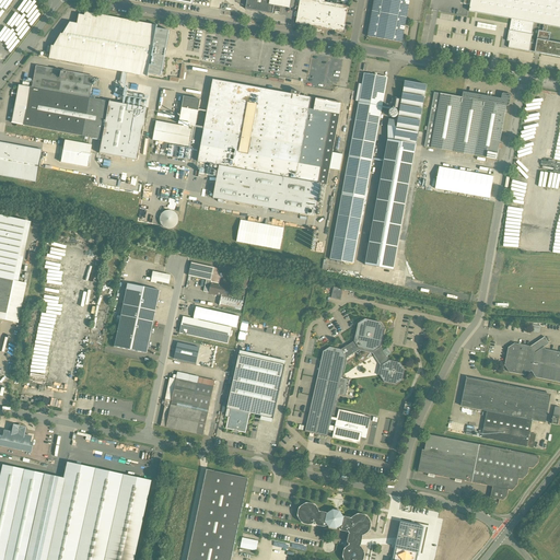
[(271,0),(247,0),(246,9),(272,13),(273,6),(271,4),(271,0)]
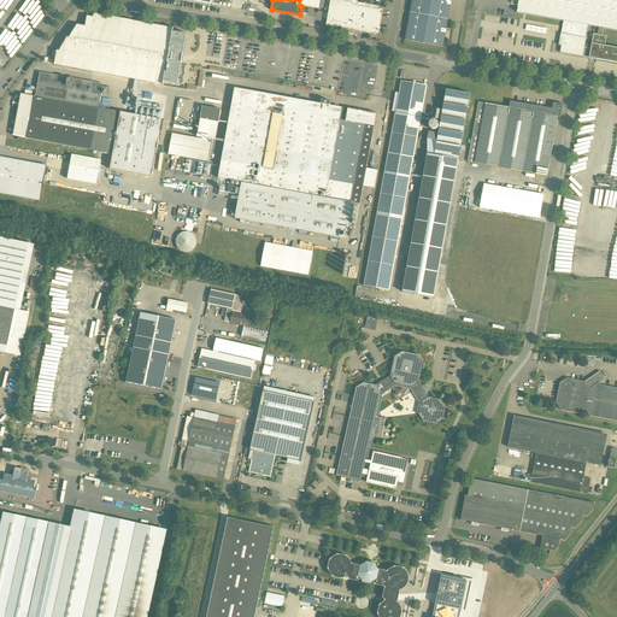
[(354,0),(330,0),(327,27),(378,35),(380,28),(383,7),(377,6),(354,1),(354,0)]
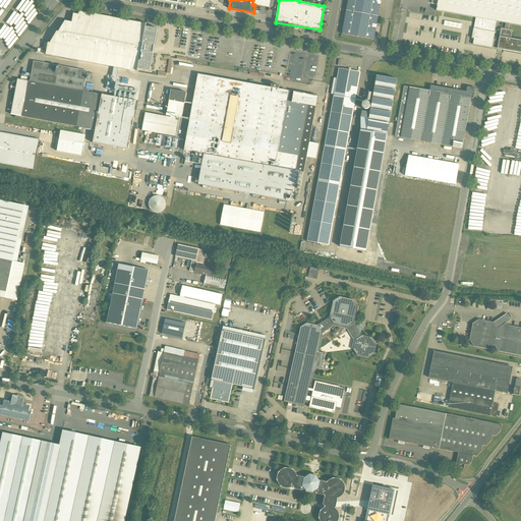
[(381,0),(348,0),(342,34),(374,40),(381,0)]
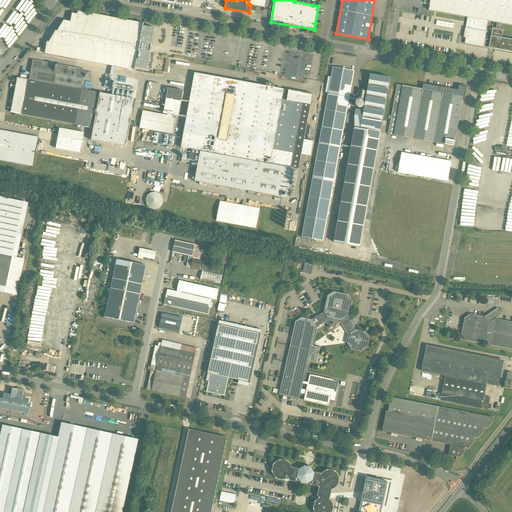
[(511,0),(430,0),(429,10),(435,11),(436,12),(467,17),(488,21),(497,23),(501,23),(511,25),(511,0)]
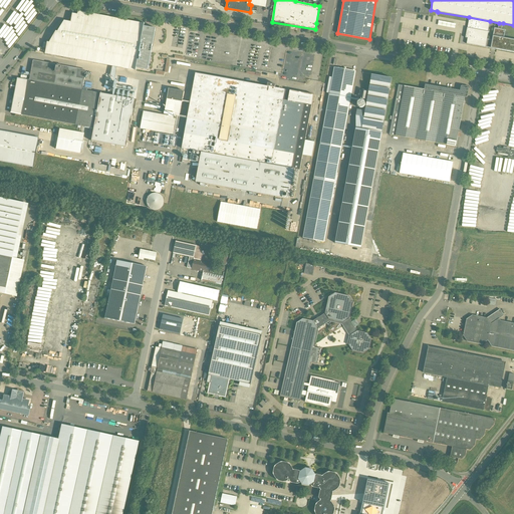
[(145,23),(77,11),(77,14),(71,13),(70,22),(63,21),(57,31),(55,31),(48,42),(46,42),(44,53),(136,70),(145,23)]
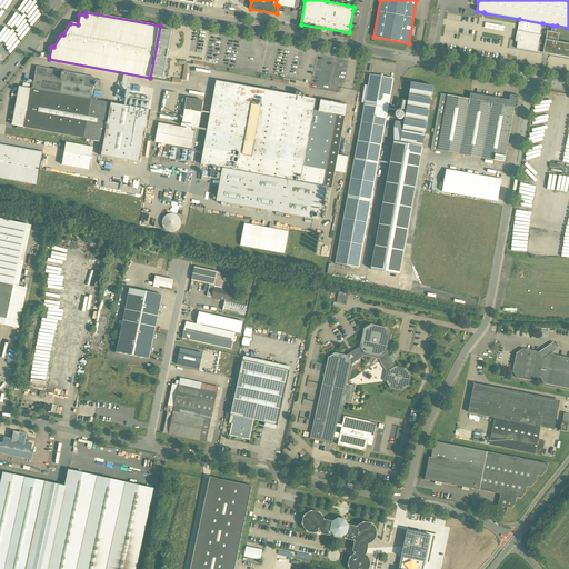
[(542,23),(519,19),(517,31),(515,42),(518,42),(517,49),(543,53),(545,45),(539,43),(541,35),(540,35),(542,23)]
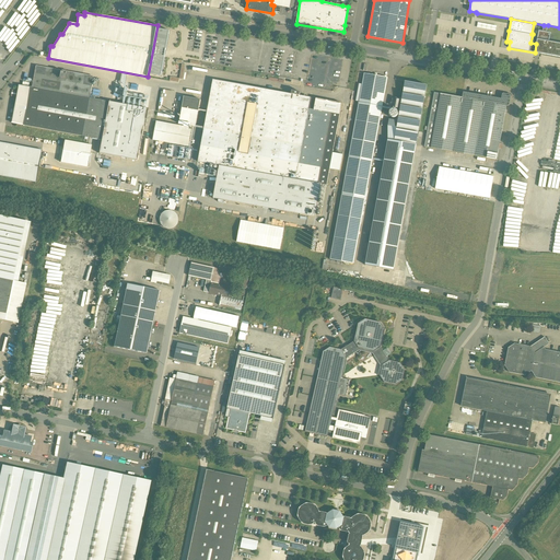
[(538,31),(537,39),(549,42),(550,33),(546,32),(548,25),(544,25),(543,32),(538,31)]
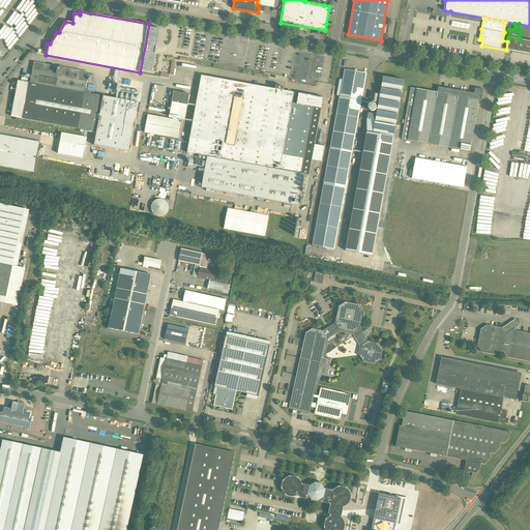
[(507,41),(506,50),(529,54),(529,40),(520,39),(508,37),(507,41)]
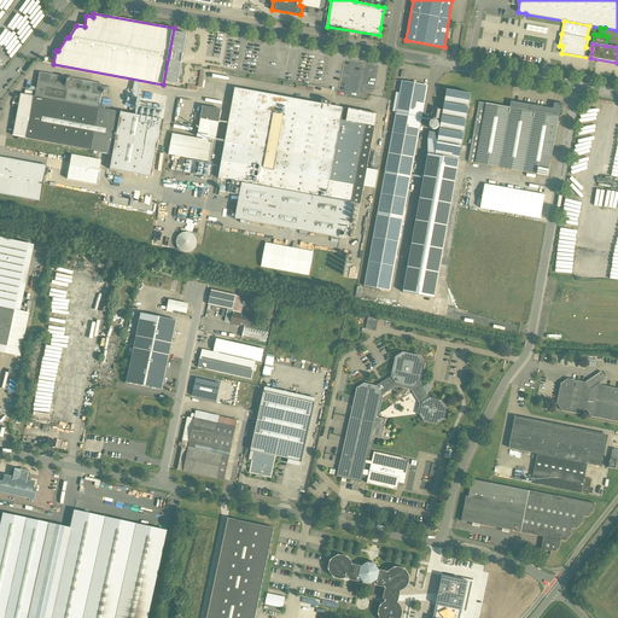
[(110,87),(40,75),(40,74),(35,97),(22,94),(13,136),(25,139),(97,151),(112,155),(109,169),(152,178),(163,120),(99,109),(101,93),(105,94),(106,89),(110,89),(110,87)]
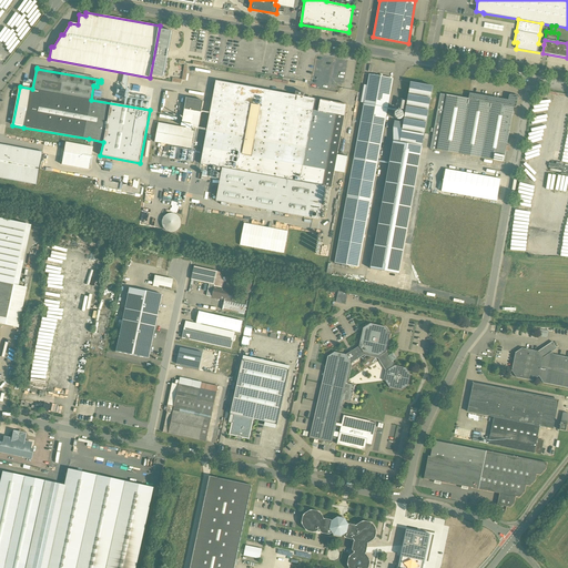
[(371,74),(355,159),(377,163),(393,79),(372,74),(371,74)]
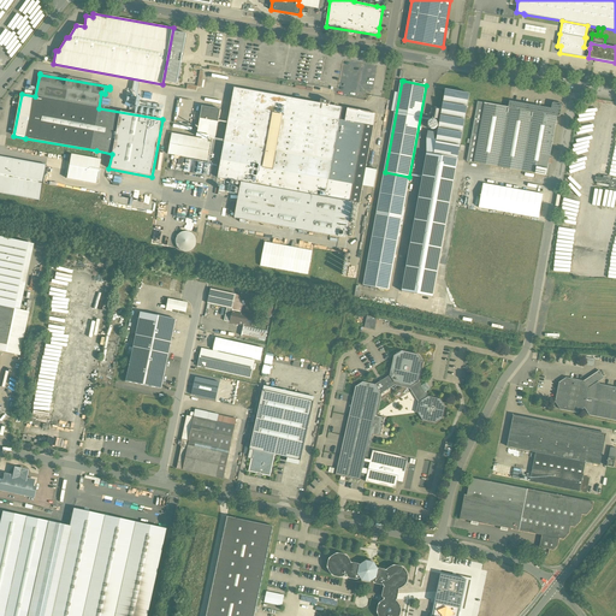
[(241,89),(235,88),(218,178),(220,178),(224,179),(242,182),(235,218),(300,230),(303,231),(347,238),(354,202),(360,203),(363,187),(374,188),(378,170),(366,169),(374,126),(345,120),(348,108),(330,105),(331,101),(321,100),(320,104),(247,90),(241,89)]
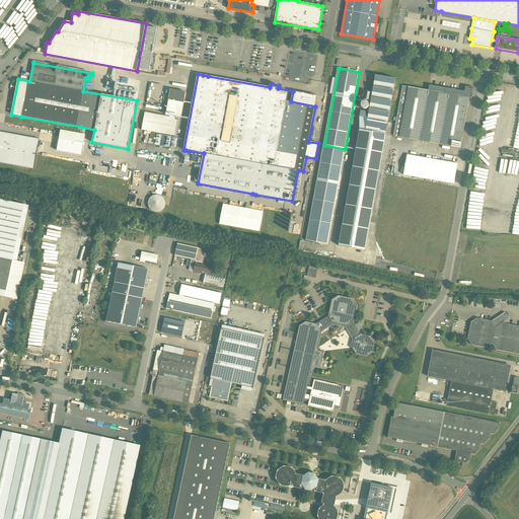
[(395,79),(375,75),(373,91),(366,131),(386,135),(388,122),(395,79)]
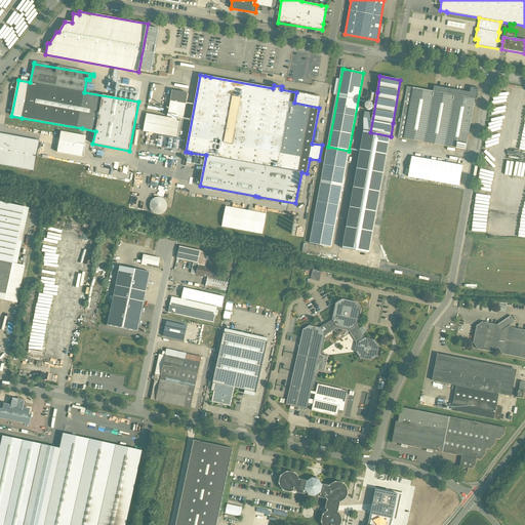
[(471,92),(435,86),(434,91),(407,87),(401,125),(398,137),(466,150),(475,99),(476,99),(477,99),(478,98),(479,90),(479,89),(478,88),(473,87),(472,88),(471,89),(471,92)]
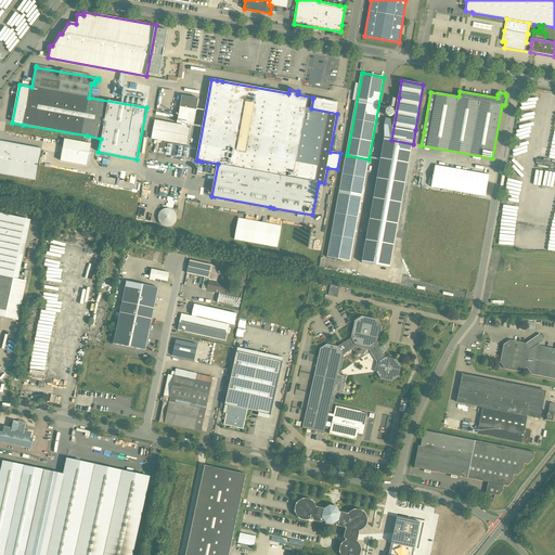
[(199,99),(182,95),(178,123),(194,126),(199,99)]
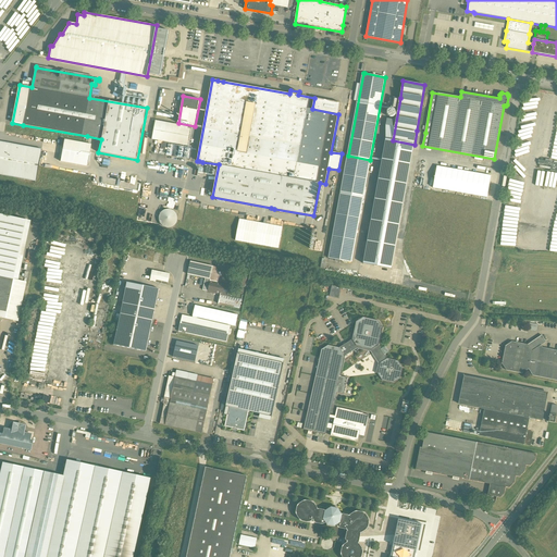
[(312,109),(338,114),(339,103),(314,98),(312,109)]
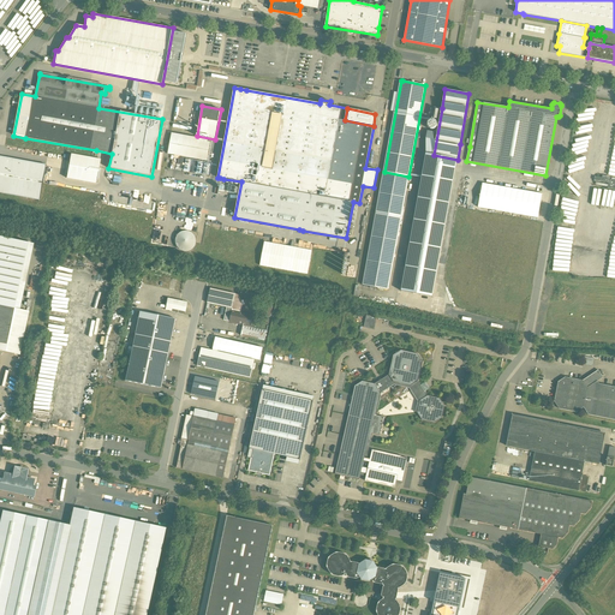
[(190,137),(172,133),(168,154),(208,161),(210,142),(208,142),(208,139),(190,137)]
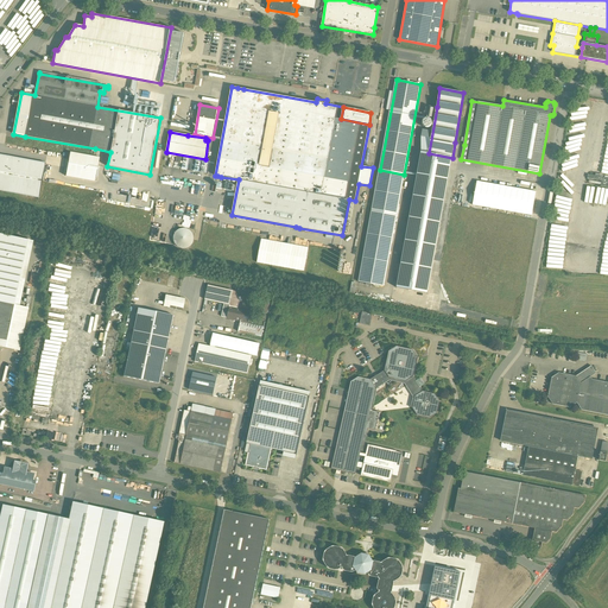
[(94,157),(70,152),(65,176),(95,182),(100,158),(94,157)]
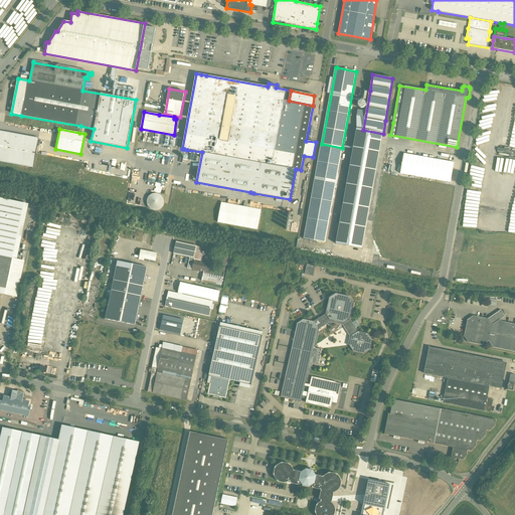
[(363,130),(356,129),(336,244),(362,248),(383,134),(363,130)]
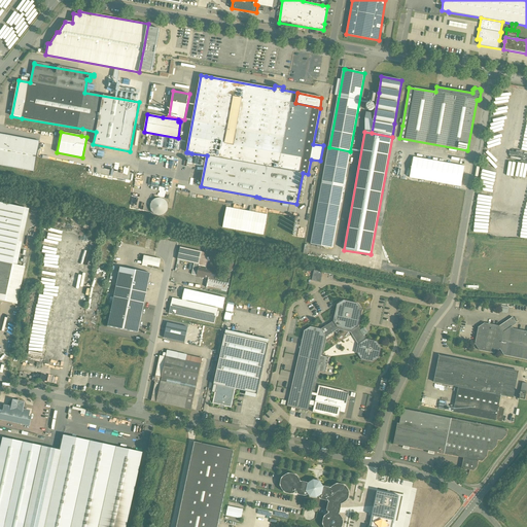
[(40,141),(0,134),(0,165),(34,172),(37,157),(40,141)]
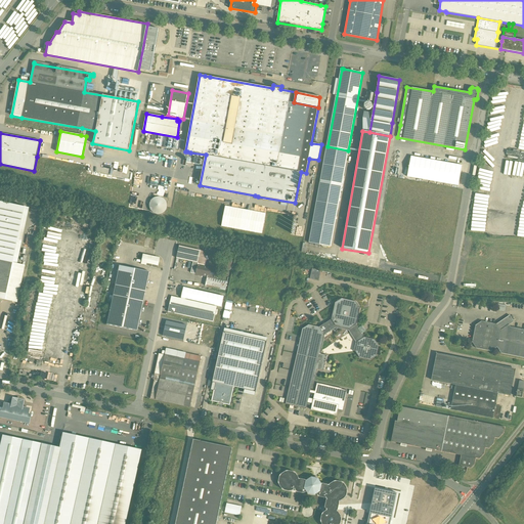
[(179,139),(159,135),(157,145),(177,149),(179,139)]
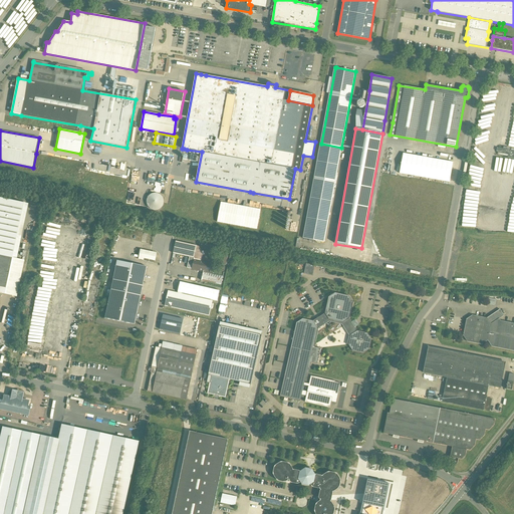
[(321,144),(303,238),(324,242),(341,148),(321,144)]
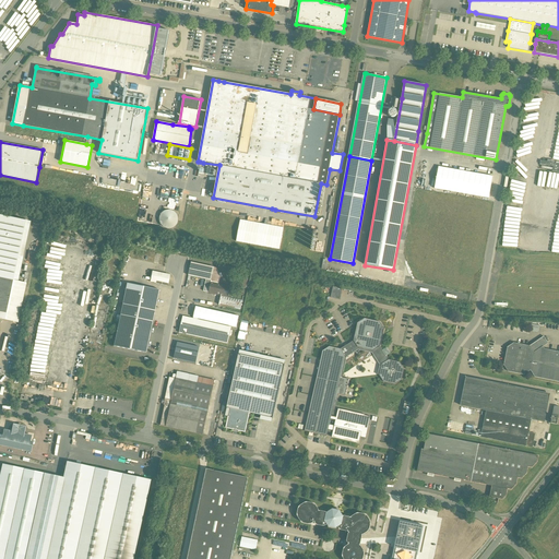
[(558,164),(540,161),(539,168),(558,171),(558,164)]
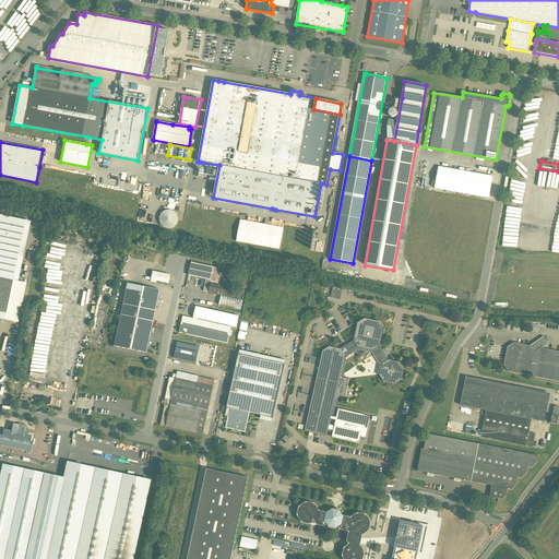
[(489,198),(492,176),(438,166),(435,188),(489,198)]
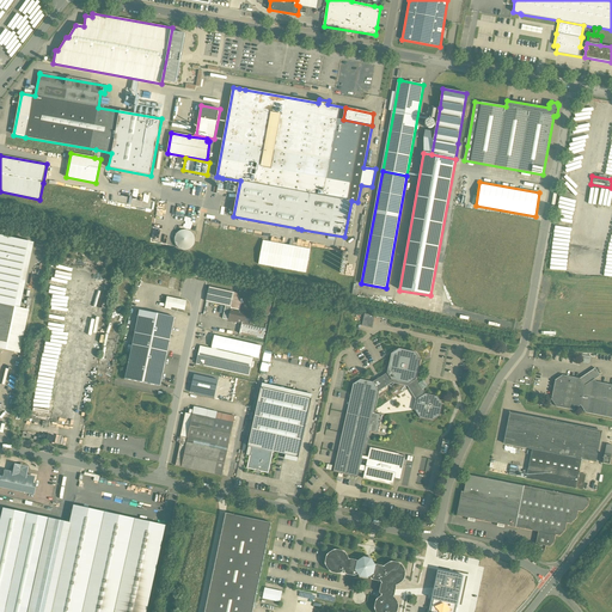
[(195,244),(195,239),(194,236),(193,233),(189,231),(185,230),(181,231),(178,233),(176,237),(175,240),(176,244),(178,248),(182,249),(185,250),(189,249),(193,246),(195,244)]
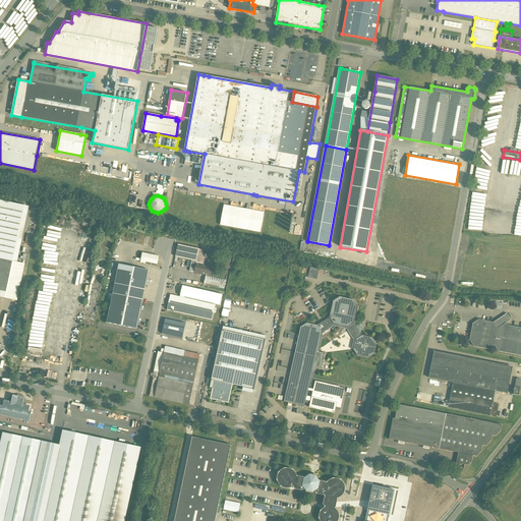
[(23,206),(0,200),(0,290),(5,292),(12,262),(23,206)]
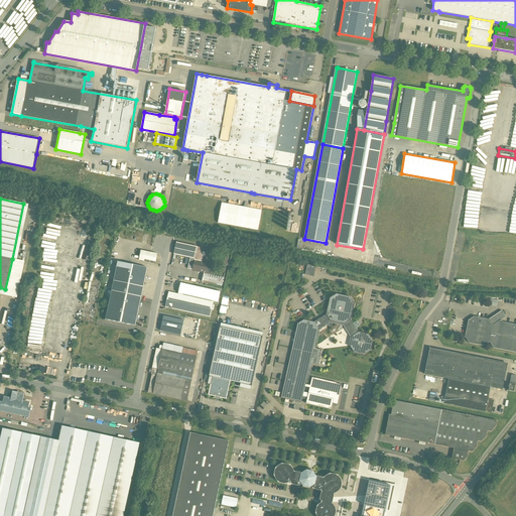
[(218,223),(258,230),(262,211),(222,203),(218,223)]
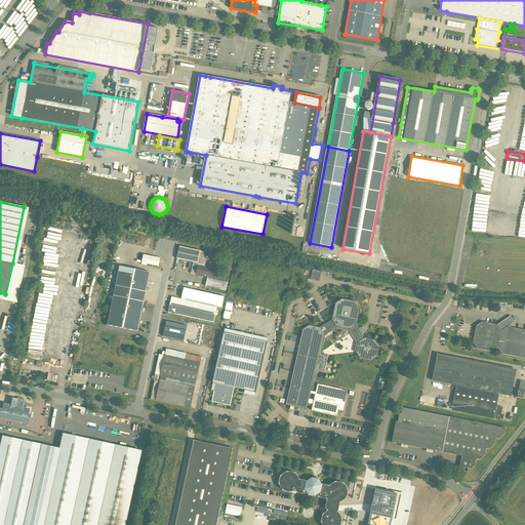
[(203,251),(179,246),(177,258),(194,263),(193,265),(199,266),(205,267),(207,260),(203,251)]
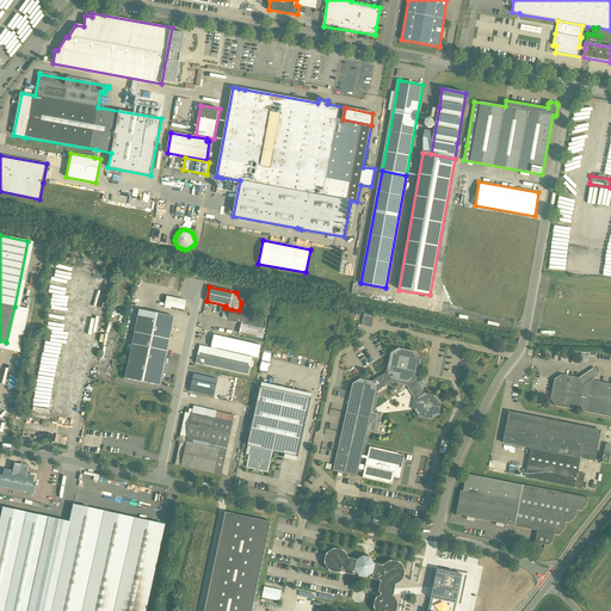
[(185,301),(166,297),(165,304),(164,308),(168,309),(170,309),(171,307),(184,309),(185,301)]
